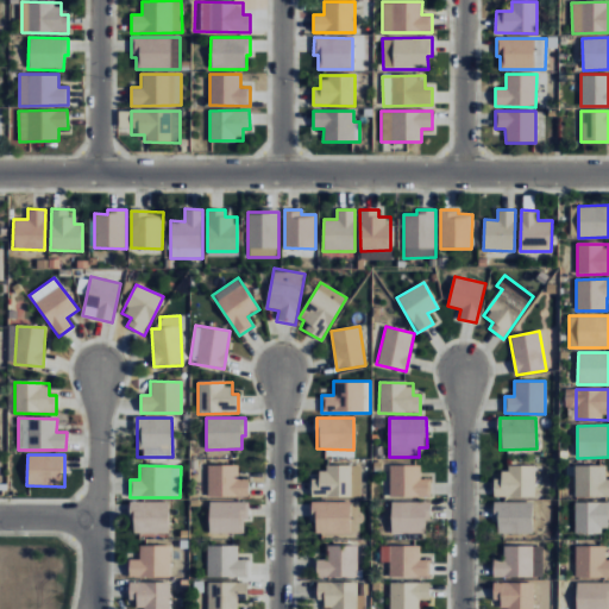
[(208,497),(248,497),(249,478),(238,478),(238,465),(208,465),(208,497)]
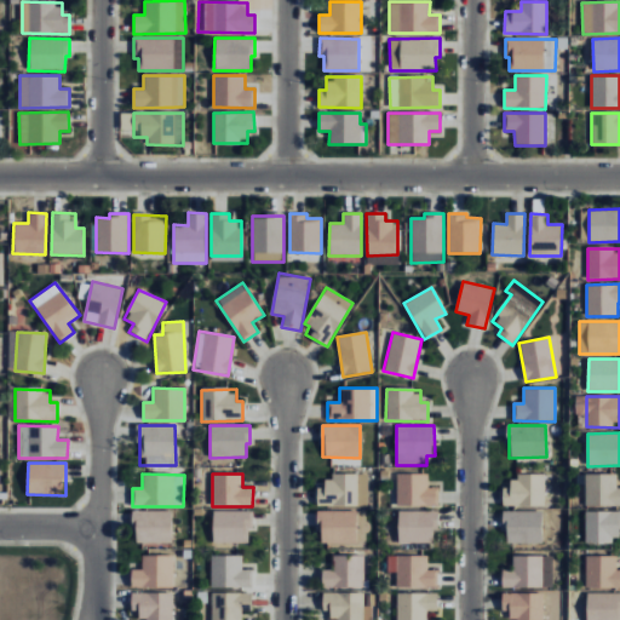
[(396,506),(437,506),(438,488),(429,488),(429,474),(396,474),(396,506)]
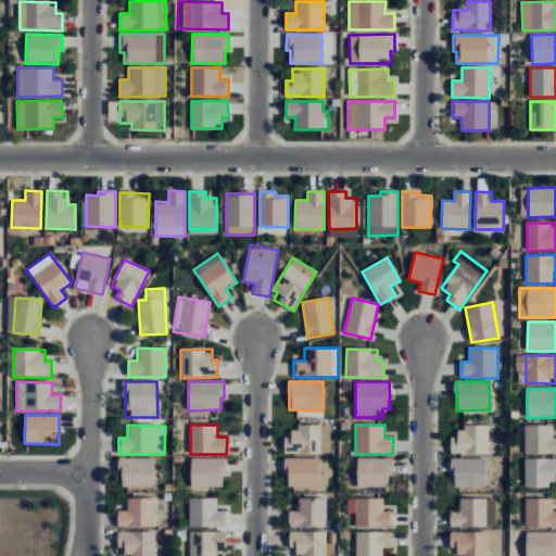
[(553,426),(525,425),(525,454),(555,454),(555,437),(553,438),(553,426)]
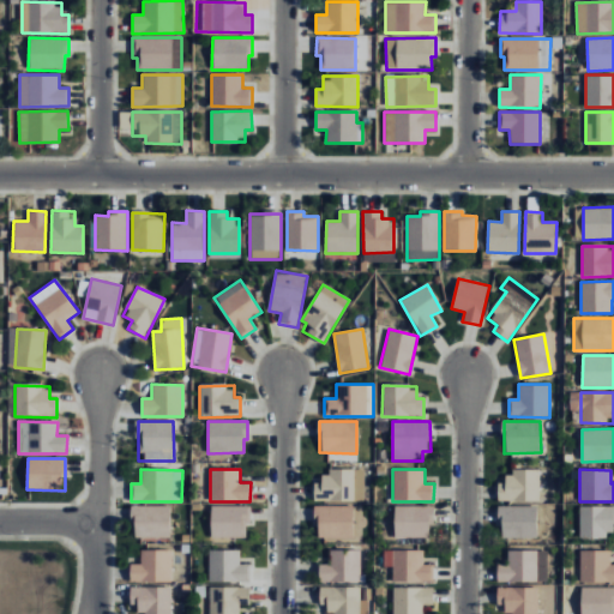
[(365,503),(365,471),(321,470),(321,483),(314,483),(314,501),(365,503)]
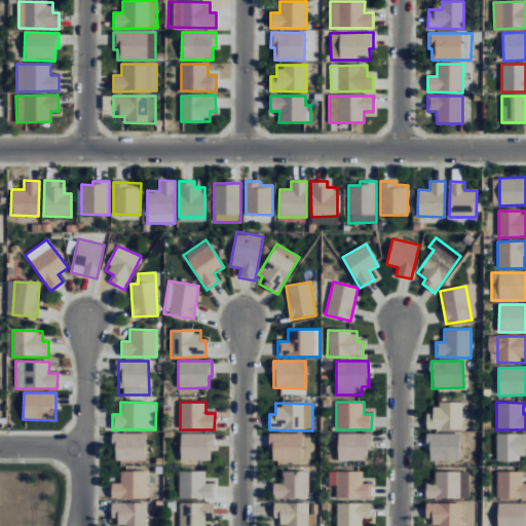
[(462,404),(433,404),(433,414),(426,414),(425,429),(462,429),(462,404)]
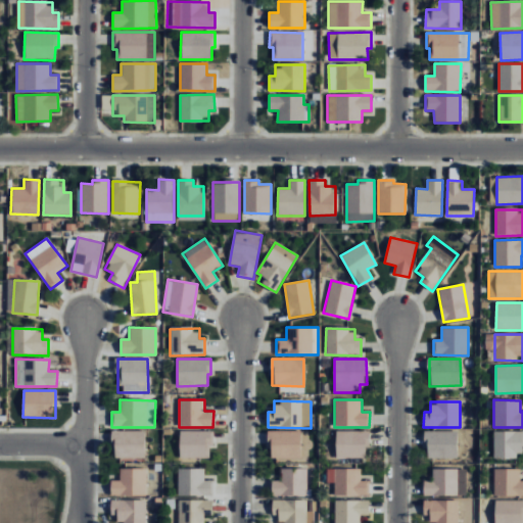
[(145,458),(144,430),(112,431),(112,459),(145,458)]
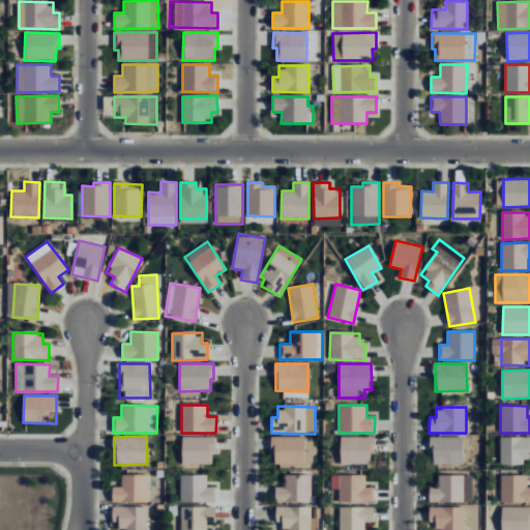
[(212,465),(212,452),(216,452),(215,436),(182,437),(182,465),(212,465)]
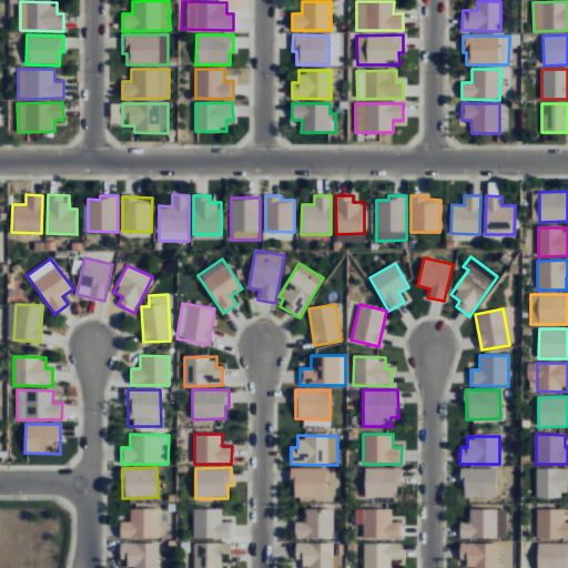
[(364,468),(365,498),(397,497),(397,485),(402,485),(402,467),(364,468)]
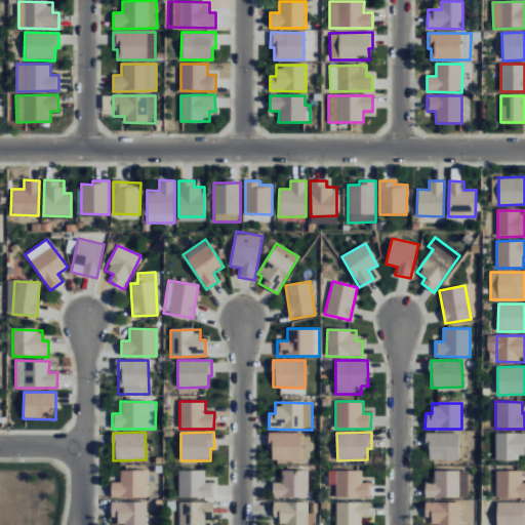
[(303,433),(269,433),(269,447),(272,447),(272,459),(301,459),(303,433)]
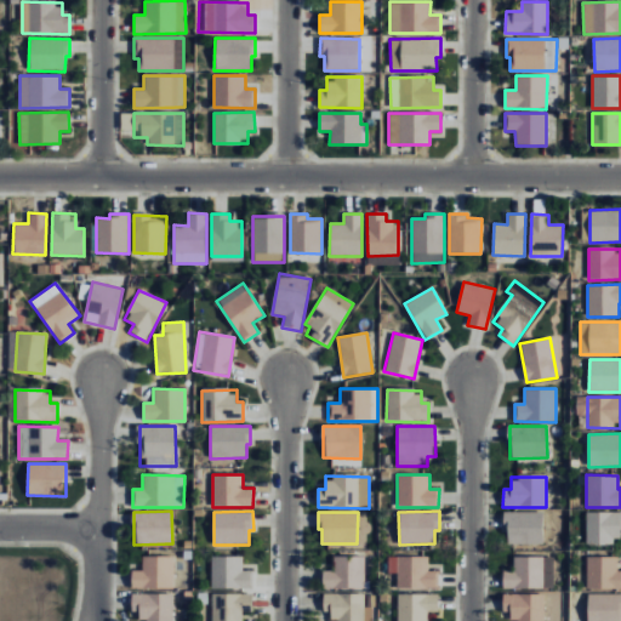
[(542,512),(506,512),(505,545),(542,545),(542,512)]
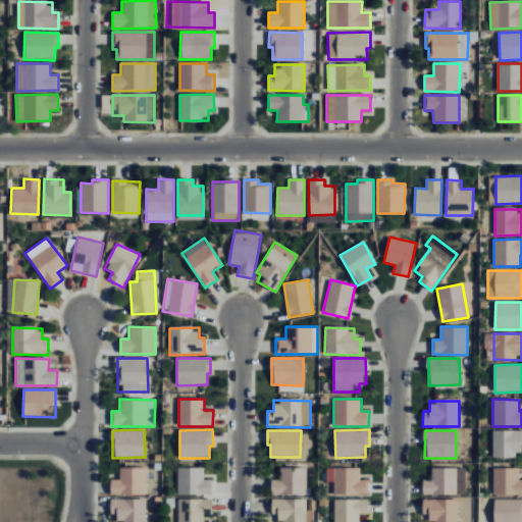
[(492,456),(521,457),(521,446),(521,430),(492,430),(492,456)]
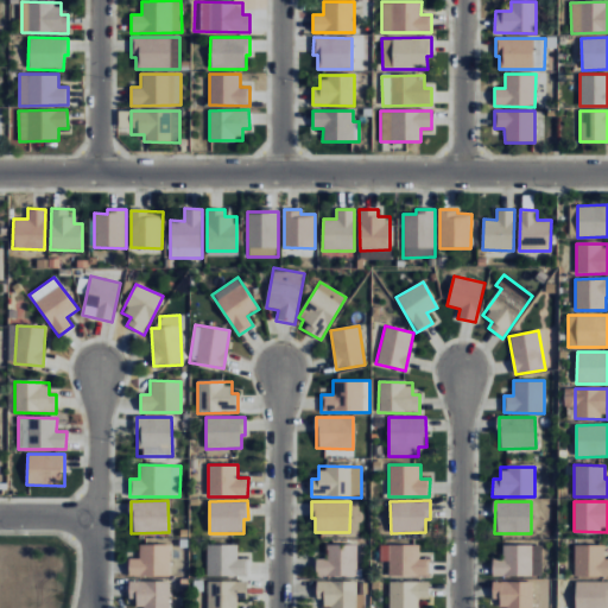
[(356,544),(325,545),(325,558),(315,559),(316,577),(356,576),(356,544)]
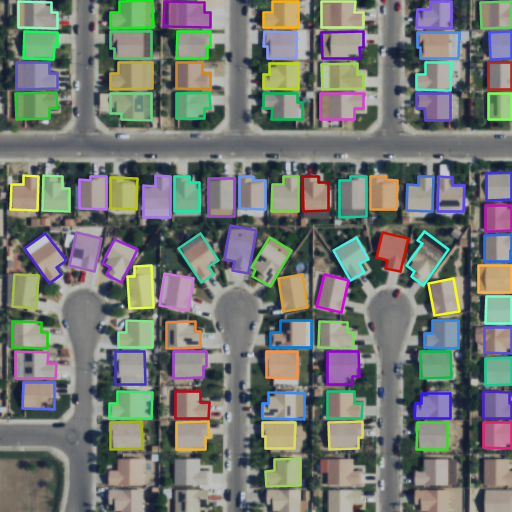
[(143,459),(117,459),(117,471),(108,470),(108,485),(143,486),(143,459)]
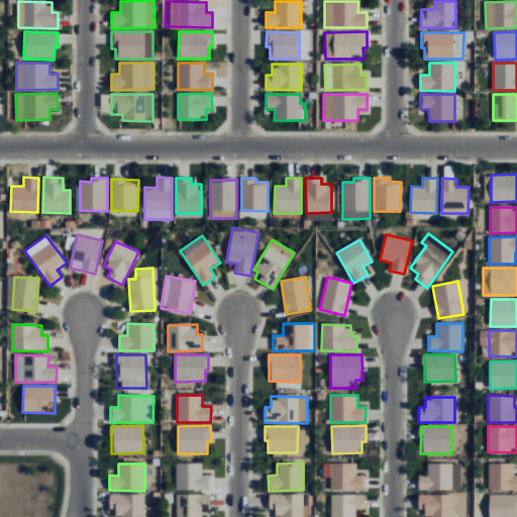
[(202,463),(176,463),(175,490),(210,491),(211,475),(202,475),(202,463)]
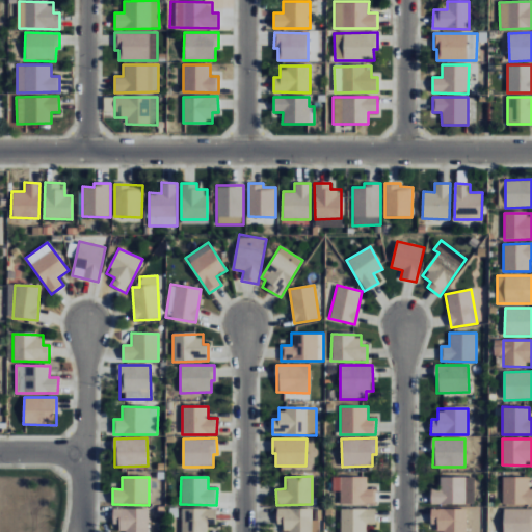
[(367,477),(331,477),(333,491),(340,491),(340,505),(376,505),(376,489),(367,489),(367,477)]
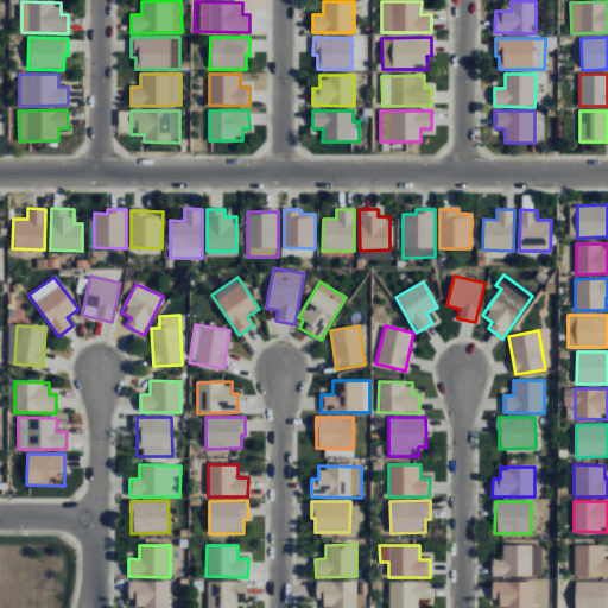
[(543,576),(542,545),(502,545),(502,559),(492,559),(493,577),(543,576)]
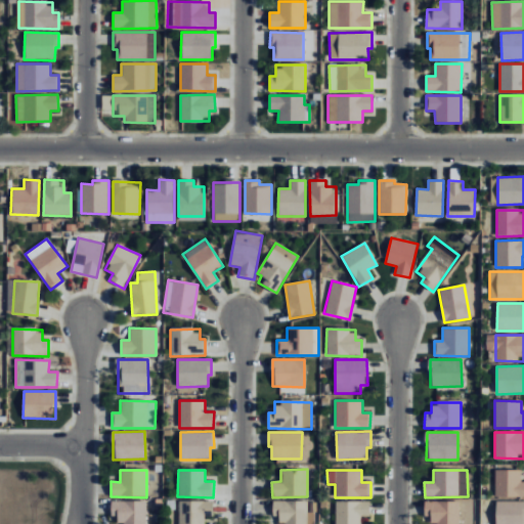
[(521,471),(495,470),(495,497),(523,497),(523,481),(521,482),(521,471)]
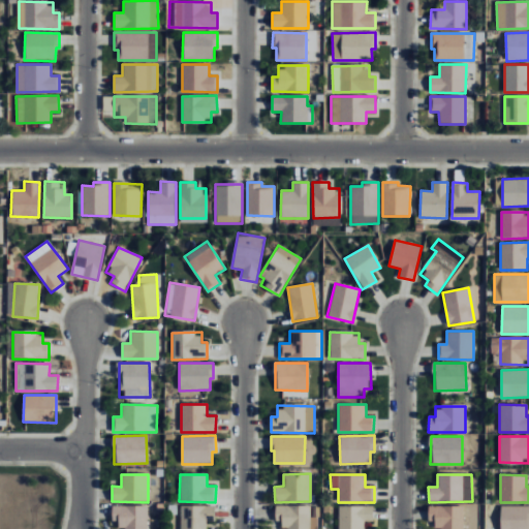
[(147,528),(147,505),(112,506),(112,521),(118,521),(118,528),(147,528)]
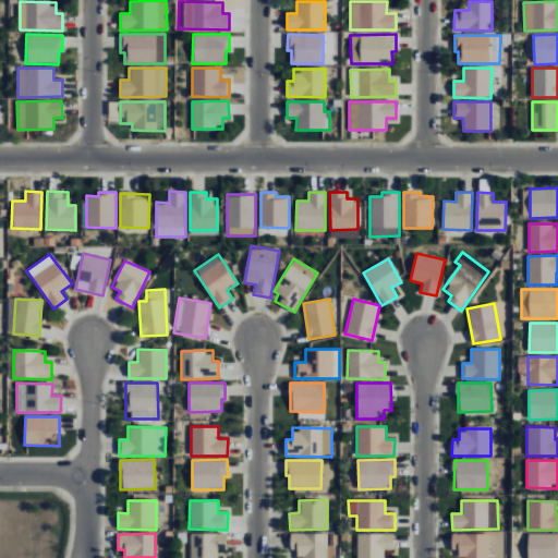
[(227,534),(191,533),(190,557),(217,557),(218,550),(227,550),(227,534)]
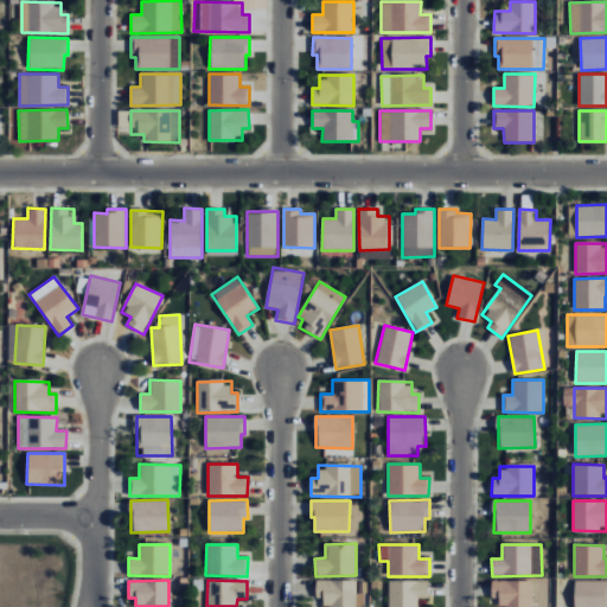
[(364,606),(364,580),(315,581),(315,605),(330,605),(330,606),(364,606)]
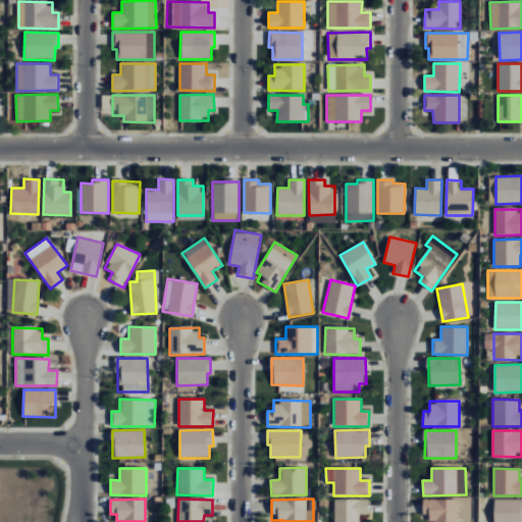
[(521,521),(521,499),(493,500),(493,521),(521,521)]
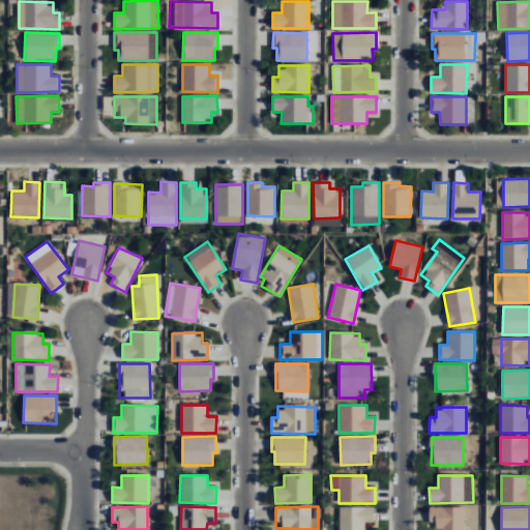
[(374,507),(339,507),(339,529),(364,529),(365,522),(374,522),(374,507)]
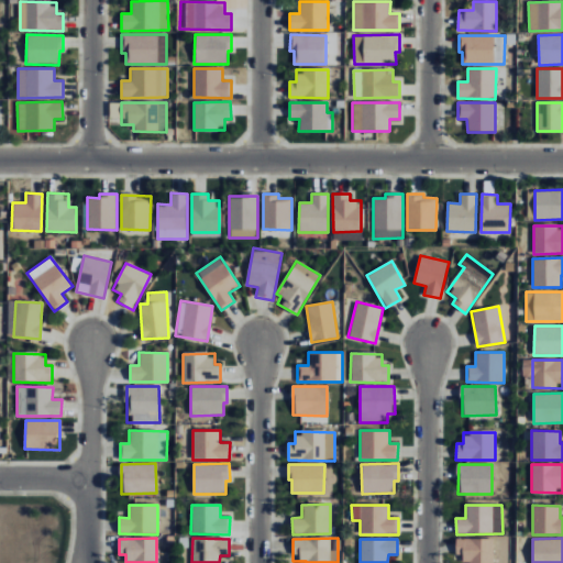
[(493,562),(494,539),(456,539),(455,555),(463,555),(462,562),(493,562)]
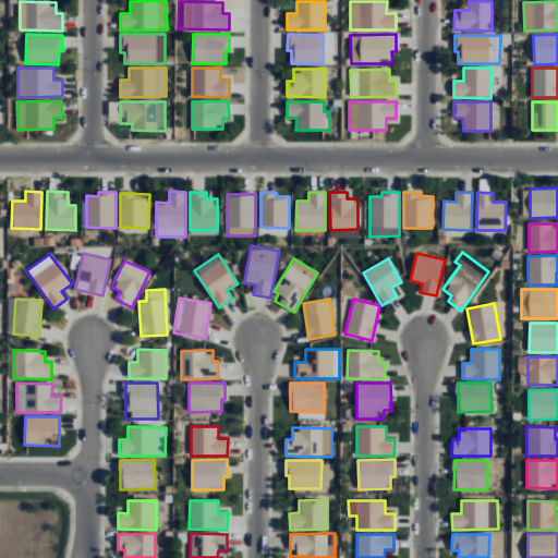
All buildings are outlined.
